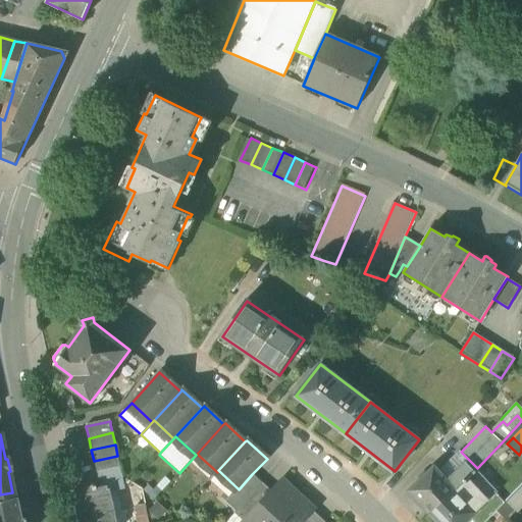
[(477,468),(461,452),(460,451),(437,471),(449,482),(460,471),(468,464),(474,471),(476,469),(477,468)]
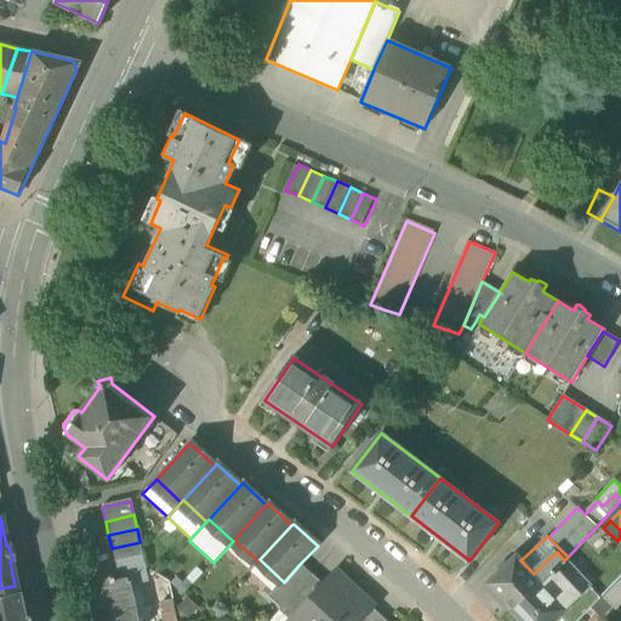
[(143,556),(140,542),(112,548),(114,562),(143,556)]
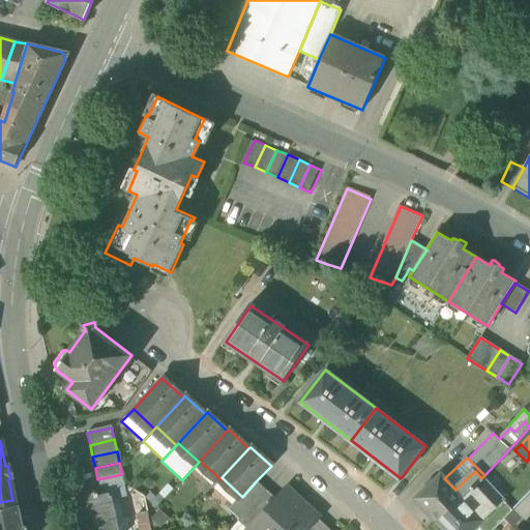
[(475,471),(467,478),(474,486),(475,484),(481,478),(475,471)]
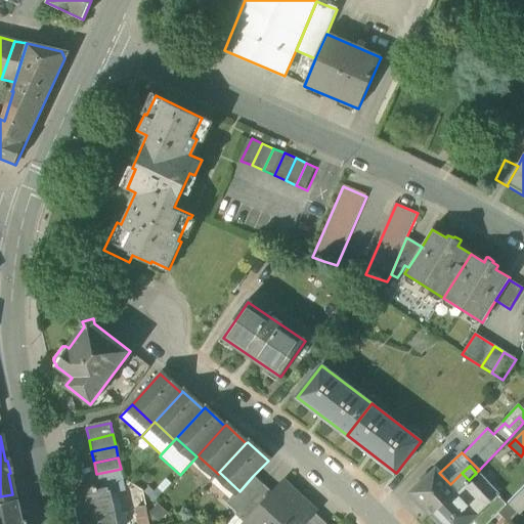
[(123,481),(121,469),(96,474),(99,486),(101,486),(123,481)]
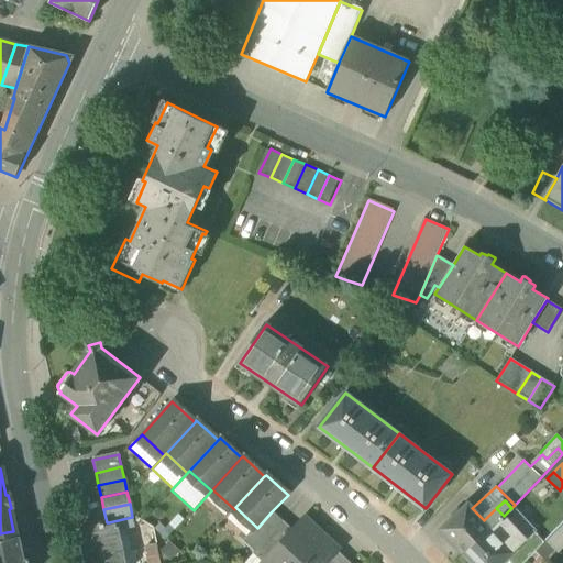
[(442,530),(464,554),(490,528),(484,520),(472,508),(470,505),(442,530)]
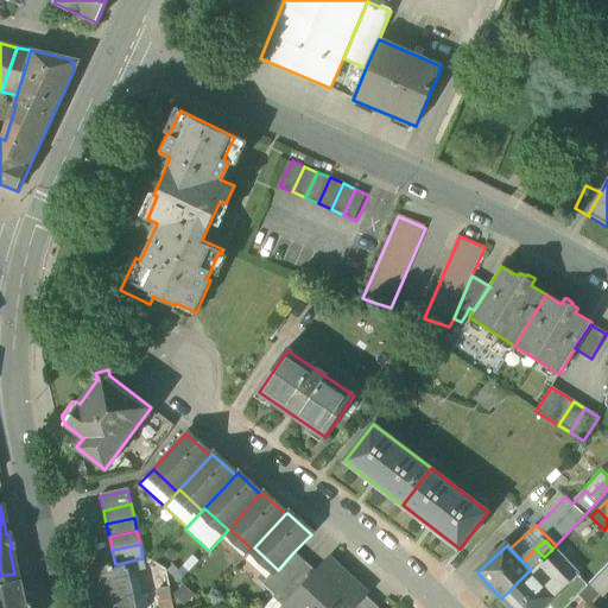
[(570,582),(577,575),(580,572),(555,546),(552,549),(545,556),(570,582)]
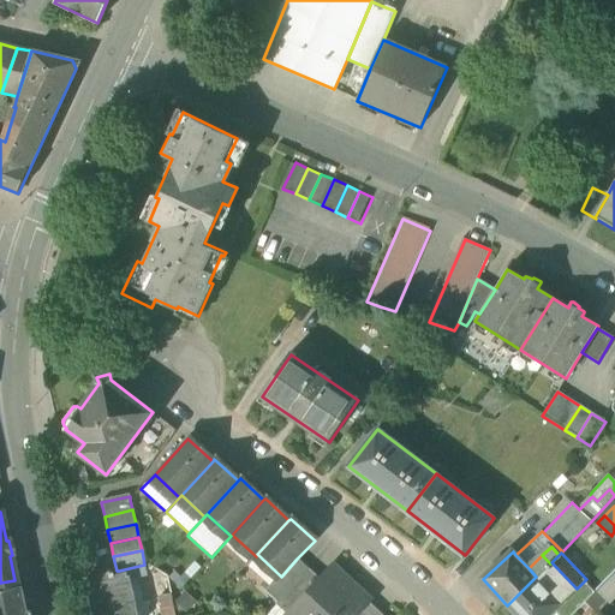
[(536,577),(550,563),(542,555),(529,568),(536,577)]
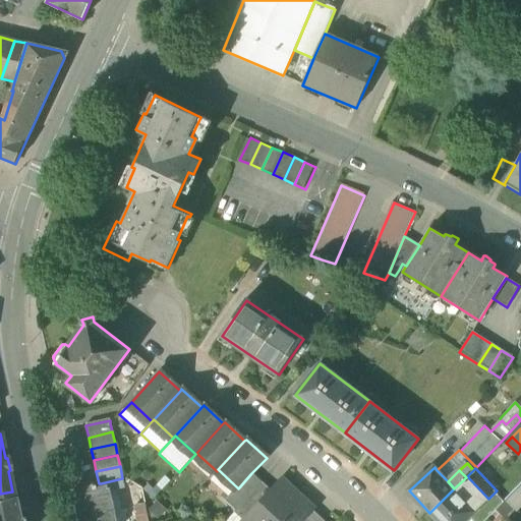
[(225,501),(236,511),(255,489),(262,482),(251,473),(238,488),(237,487),(225,501)]
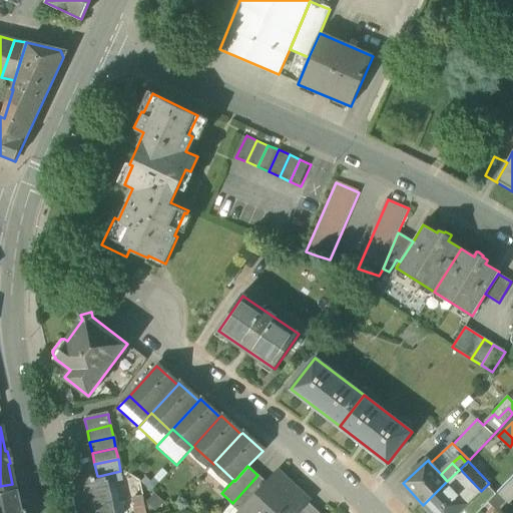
[(145,489),(149,493),(167,474),(162,469),(145,489)]
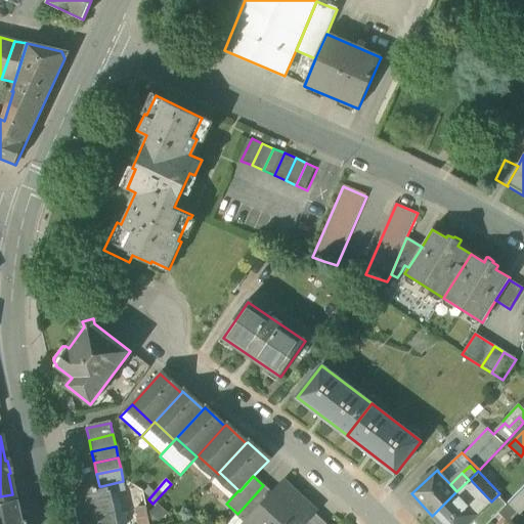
[(491,501),(470,479),(469,480),(456,491),(479,514),(491,501)]
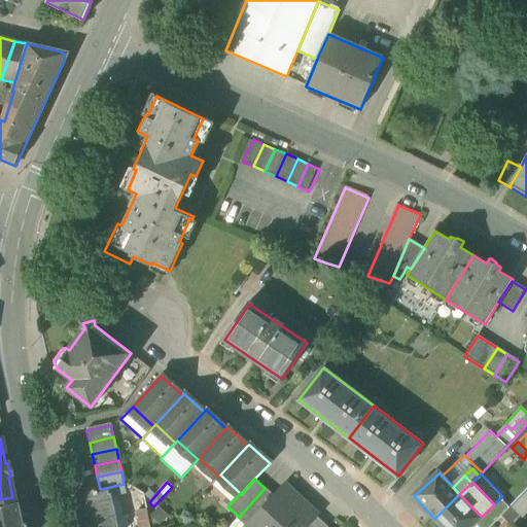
[(109,492),(110,497),(126,493),(125,488),(124,484),(102,489),(102,493),(109,492)]
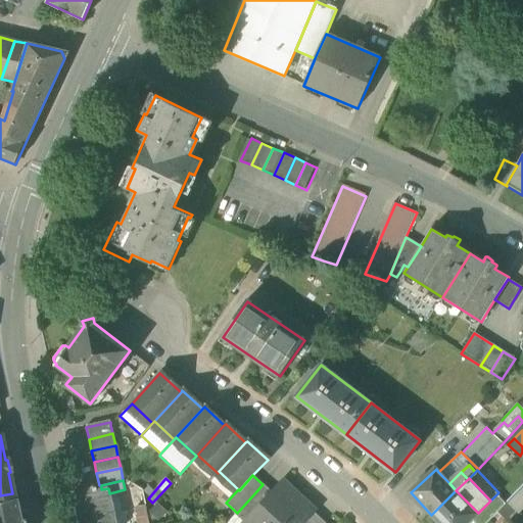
[(244,522),(304,522),(314,514),(316,512),(283,481),(272,493),(266,500),(244,522)]
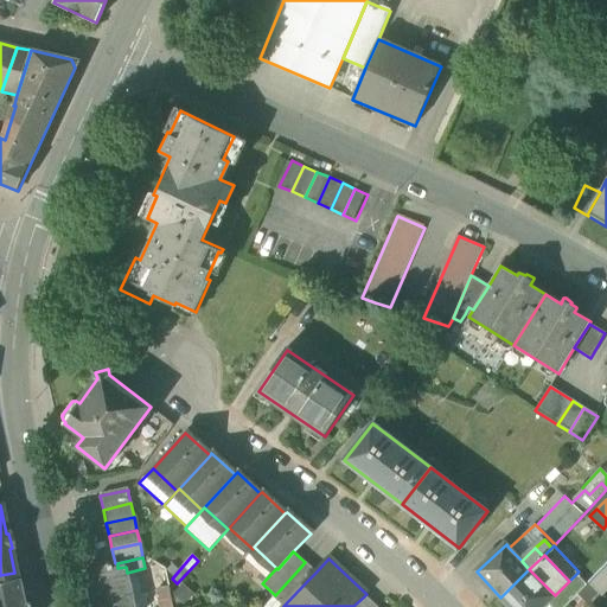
[(315,573),(305,562),(298,570),(308,580),(315,573)]
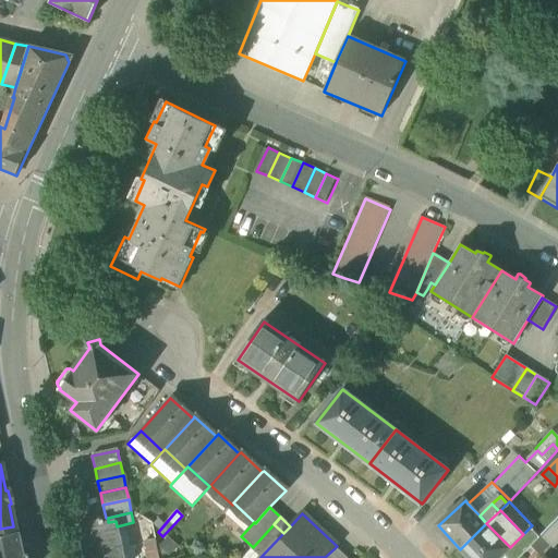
[(557,518),(540,537),(553,550),(557,544),(557,518)]
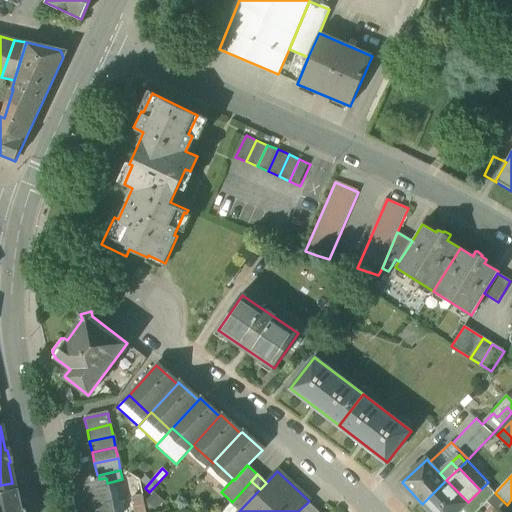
[(75,484),(80,511),(113,511),(112,507),(107,483),(106,478),(99,479),(94,480),(94,478),(92,479),(92,478),(74,482),(75,484)]
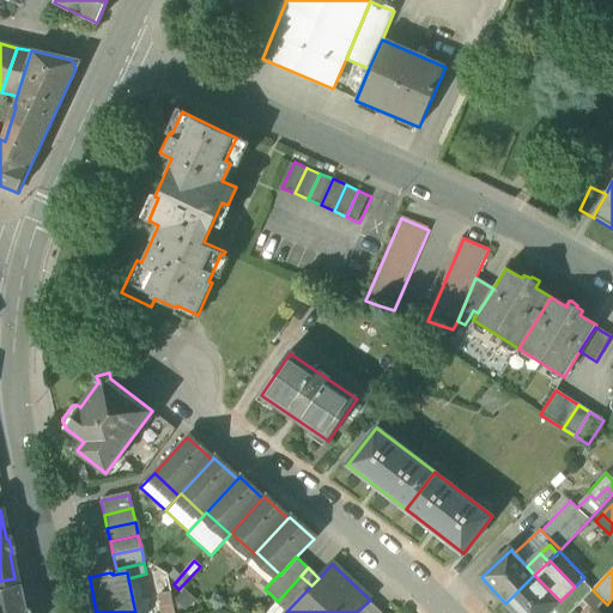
[(560,601),(534,575),(505,604),(514,612),(547,612),(552,610),(560,601)]
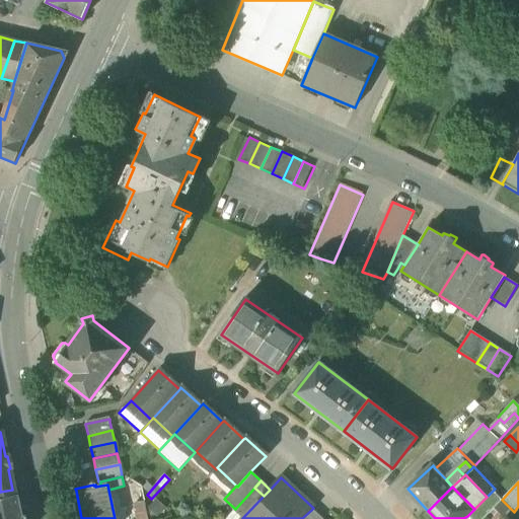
[(242,518),(264,496),(254,488),(235,509),(232,511),(240,518),(242,518)]
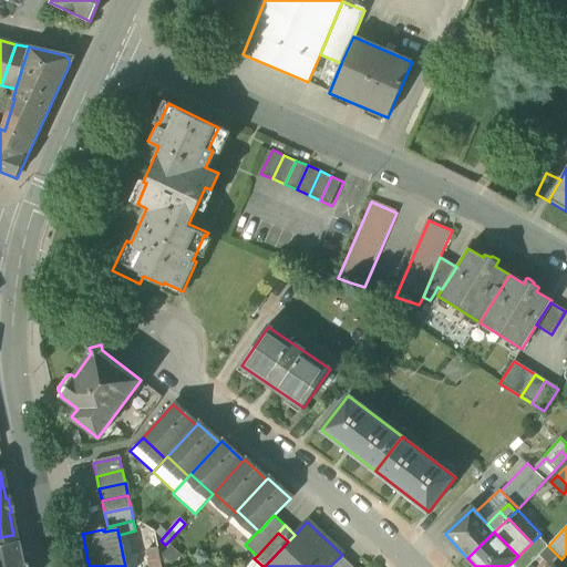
[(0,544),(14,542),(13,535),(0,537),(0,544)]
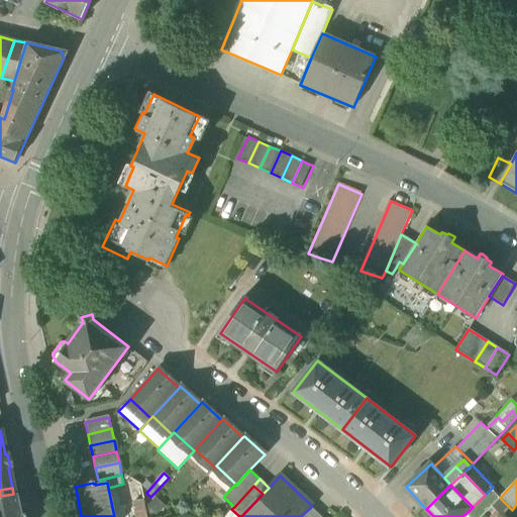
[(491,489),(485,495),(473,507),(466,514),(468,516),(481,516),(500,498),(491,489)]
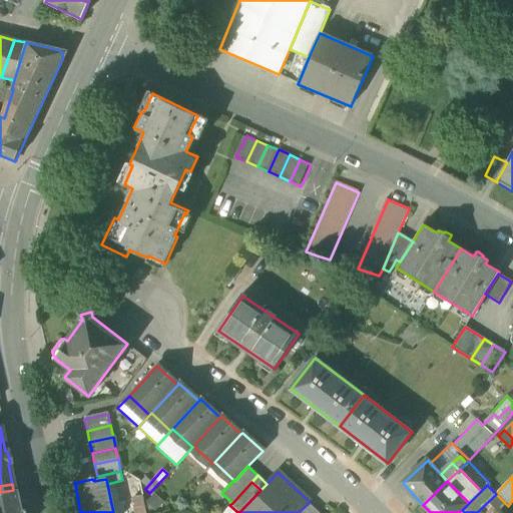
[(0,492),(0,512),(22,512),(22,511),(18,512),(13,490),(0,492)]
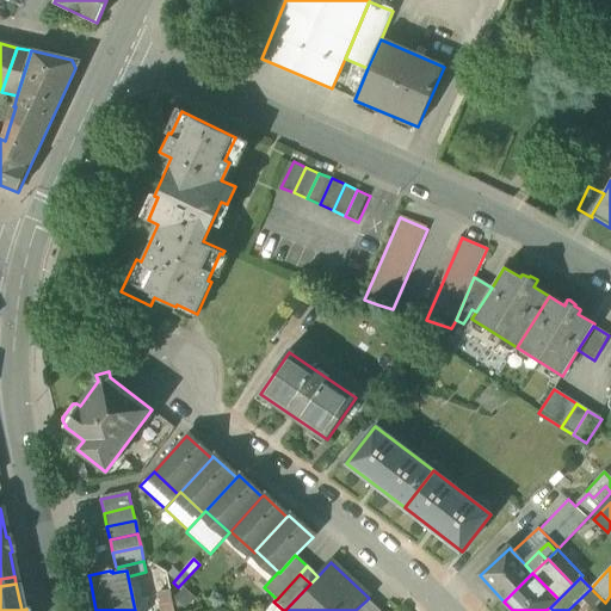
[(159,610),(173,610),(170,591),(155,593),(159,610)]
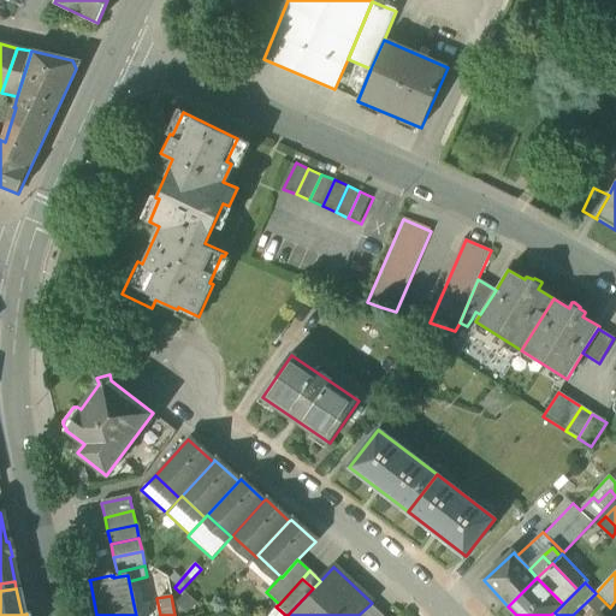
[(359,615),(380,615),(369,605),(359,615)]
